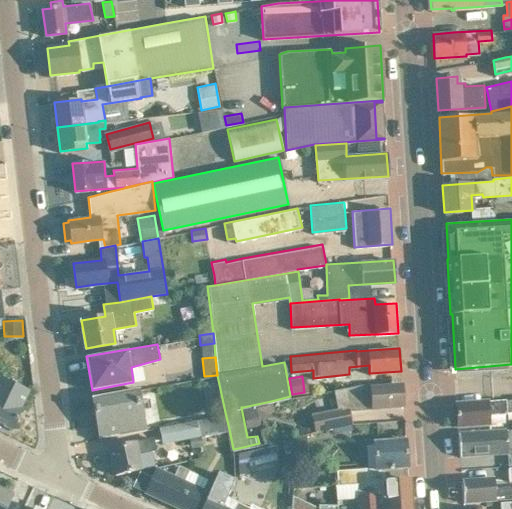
[(0,422),(12,428),(22,407),(21,407),(28,391),(0,377),(0,422)]
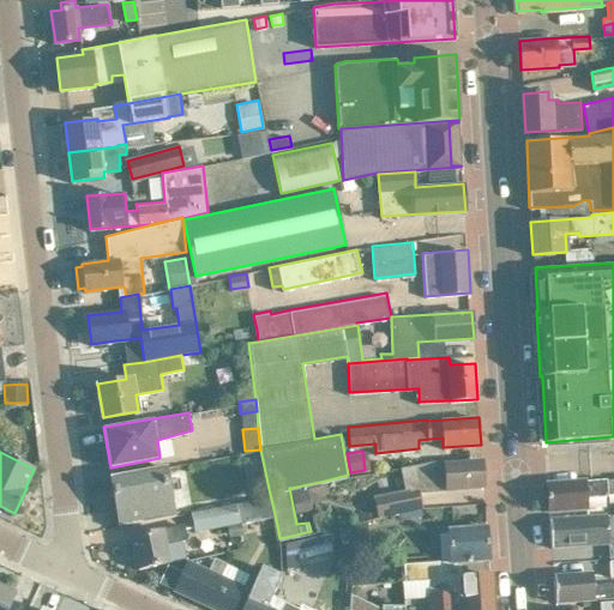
[(482,460),(446,463),(446,458),(401,465),(404,488),(373,494),(377,514),(421,506),(419,491),(483,487),(482,460)]
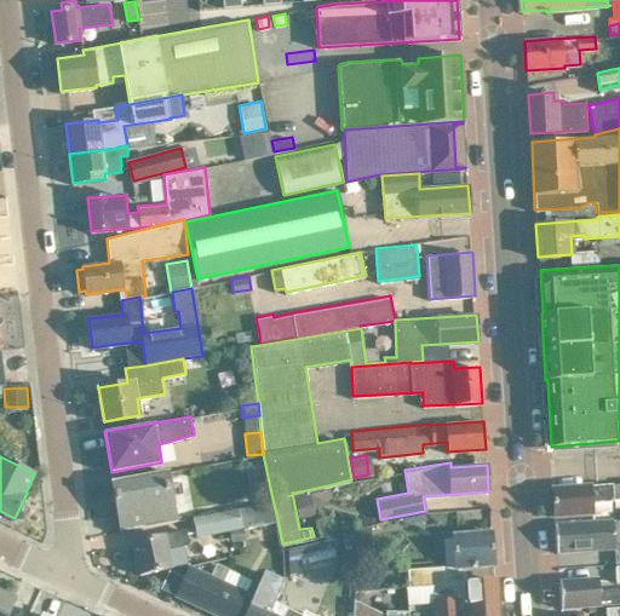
[(130,511),(133,528),(177,519),(168,471),(112,481),(118,513),(130,511)]
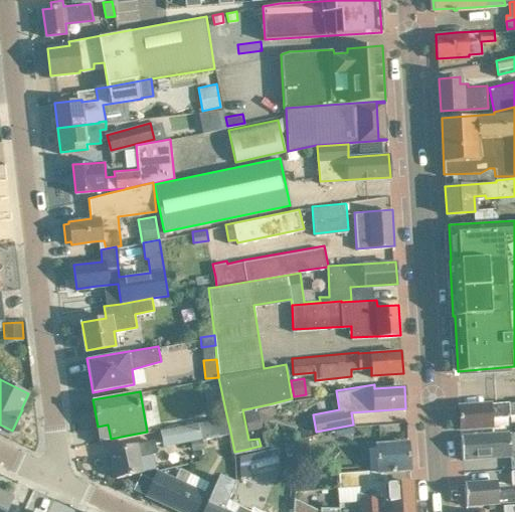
[(514,400),(479,404),(459,405),(460,429),(492,427),(491,418),(510,416),(509,414),(514,413),(514,400)]
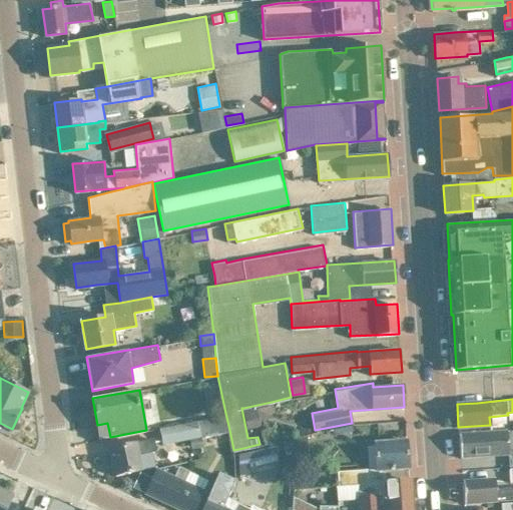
[(272,402),(243,408),(246,426),(260,423),(258,413),(273,410),(272,402)]
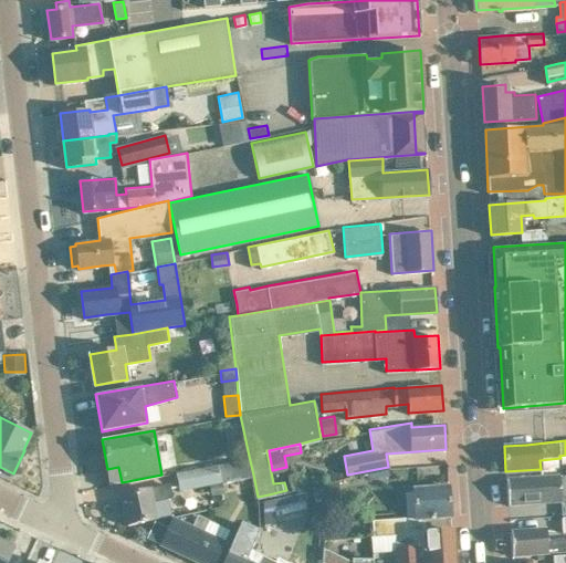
[(219,462),(222,481),(253,475),(249,456),(224,461),(219,462)]
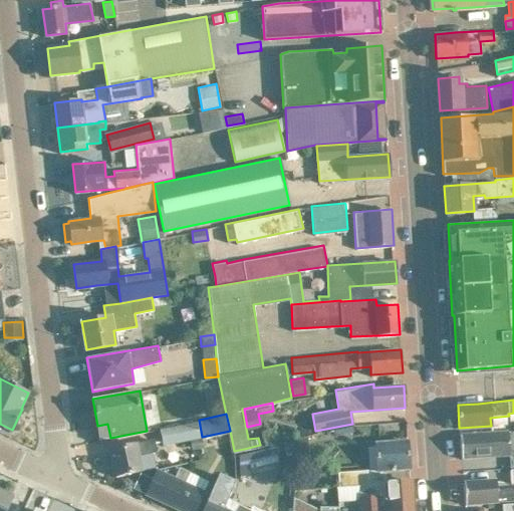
[(204,446),(202,437),(199,420),(160,428),(163,444),(190,439),(192,449),(204,446)]
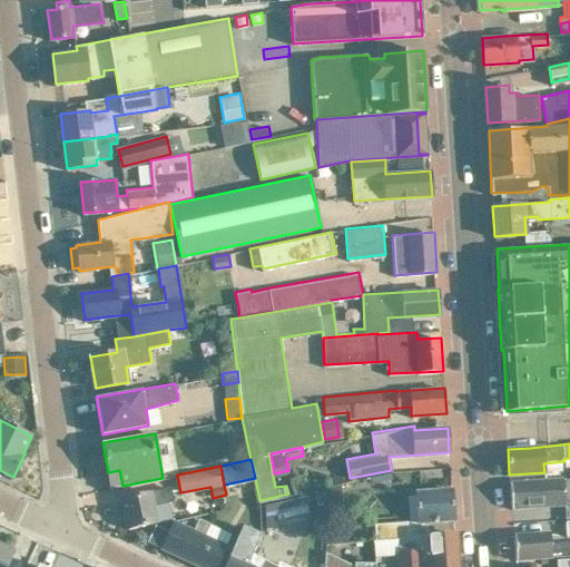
[(569,477),(532,480),(510,482),(512,507),(534,505),(564,504),(566,517),(569,517),(569,477)]
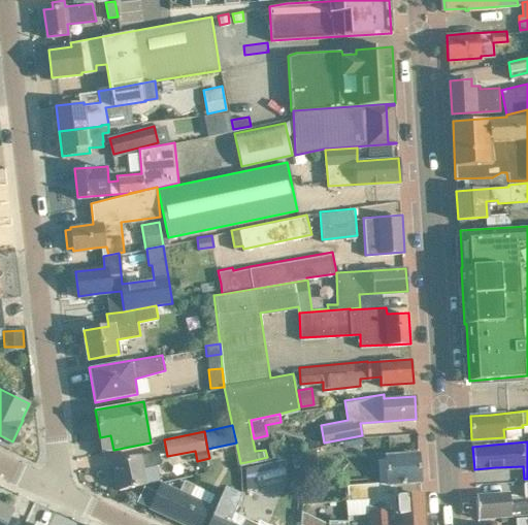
[(302,451),(302,453),(302,464),(302,483),(316,483),(316,447),(302,451)]
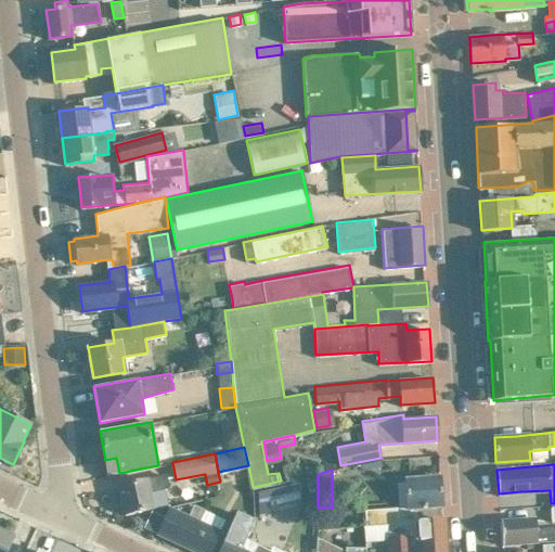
[(166,474),(118,485),(125,514),(153,508),(153,505),(168,502),(165,488),(169,487),(166,474)]
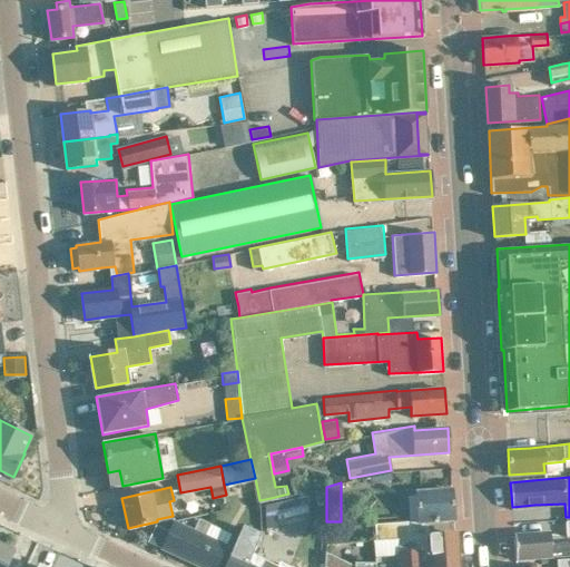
[(419,519),(375,522),(376,536),(400,535),(429,533),(429,521),(454,519),(452,488),(416,491),(419,519)]
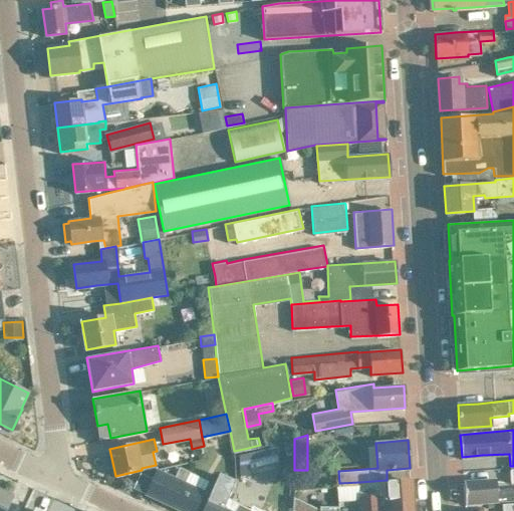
[(294,441),(283,441),(283,452),(294,452),(294,441)]
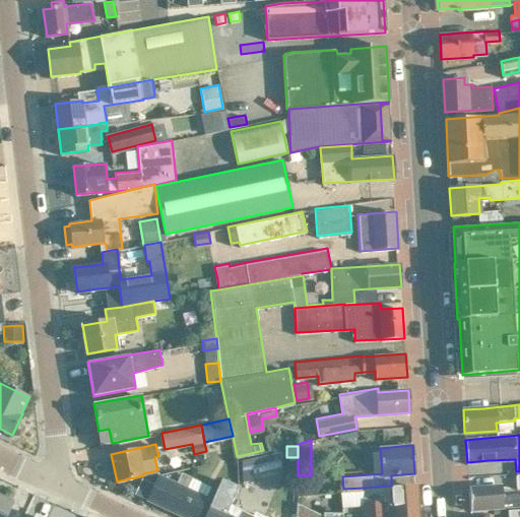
[(277,451),(241,459),(242,480),(252,480),(251,467),(279,460),(277,451)]
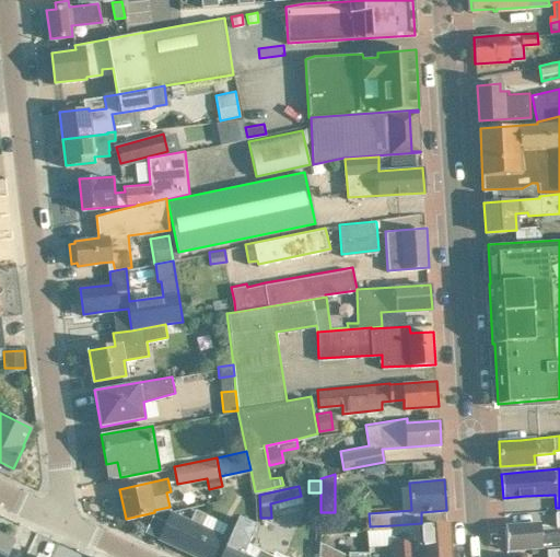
[(168,518),(160,538),(185,549),(185,547),(206,556),(211,556),(219,542),(222,536),(202,526),(207,514),(196,509),(190,521),(172,512),(168,518)]
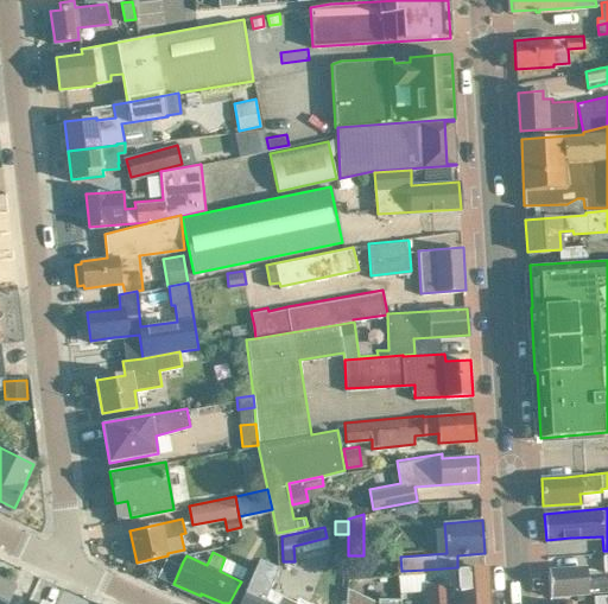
[(347,552),(336,552),(336,567),(347,567),(347,552)]
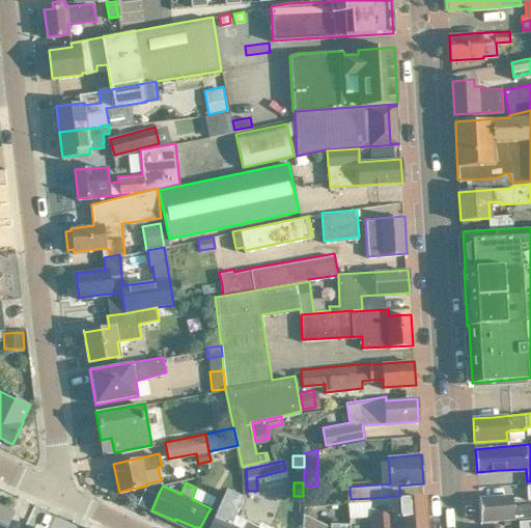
[(530,498),(530,503),(512,505),(511,495),(478,498),(480,521),(530,517),(530,483),(527,484),(528,499),(530,498)]
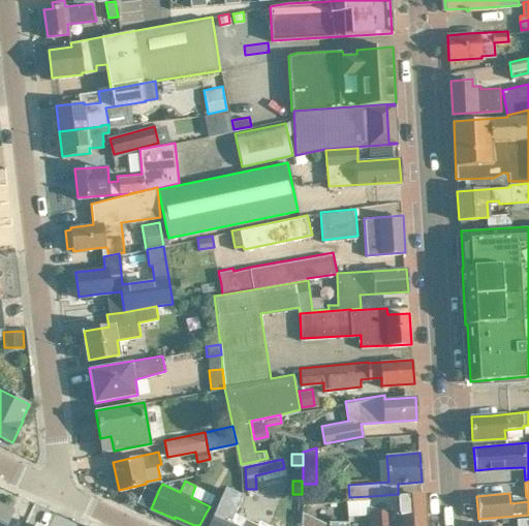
[(315,501),(320,499),(322,493),(319,489),(314,487),(309,489),(308,495),(310,499),(315,501)]
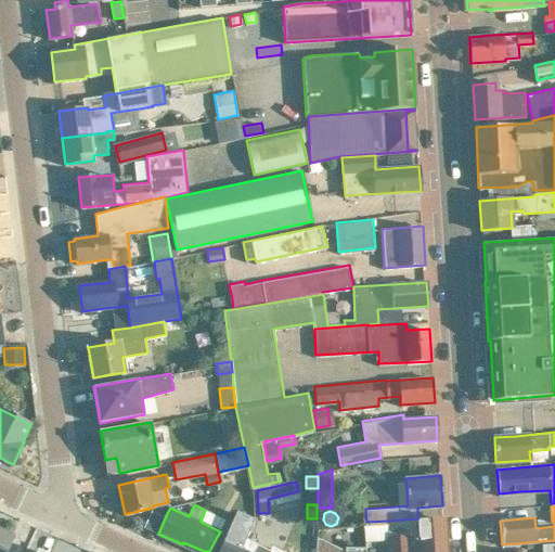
[(224,540),(218,551),(282,551),(273,548),(271,551),(245,540),(255,521),(237,512),(224,540)]
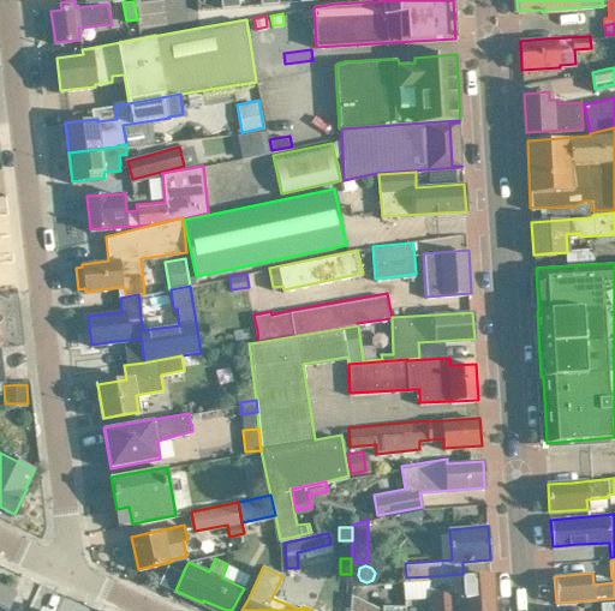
[(463,576),(463,574),(431,576),(433,610),(493,610),(491,574),(463,576)]
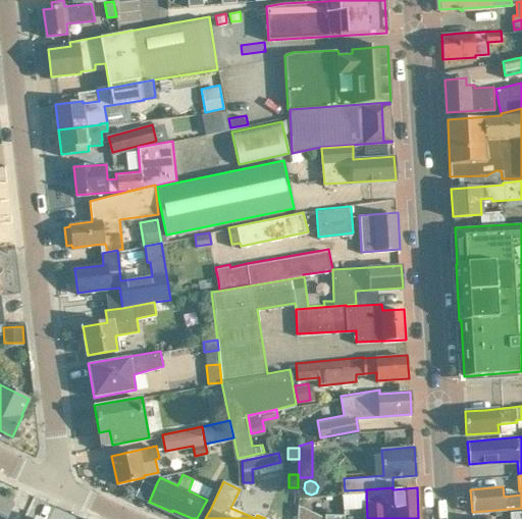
[(0,498),(0,518),(5,518),(12,505),(0,498)]
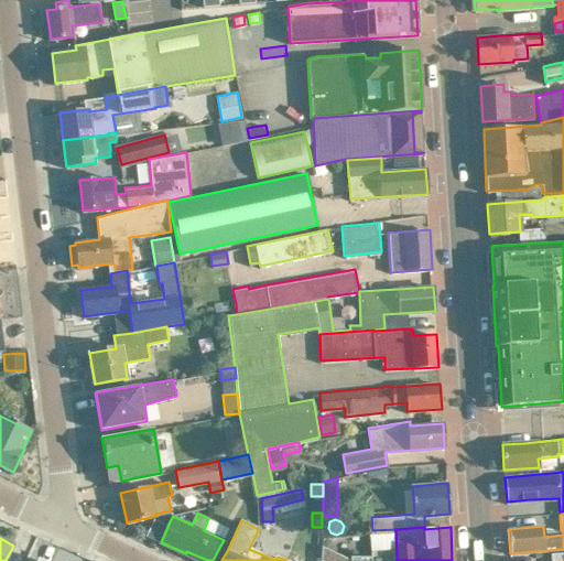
[(371,560),(371,556),(355,557),(355,558),(350,556),(350,559),(334,549),(322,545),(321,560),(371,560)]
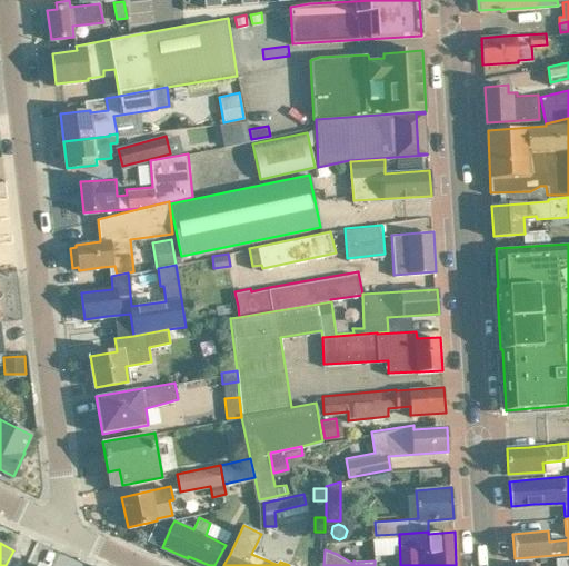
[(568,565),(568,556),(556,558),(556,565),(568,565)]
